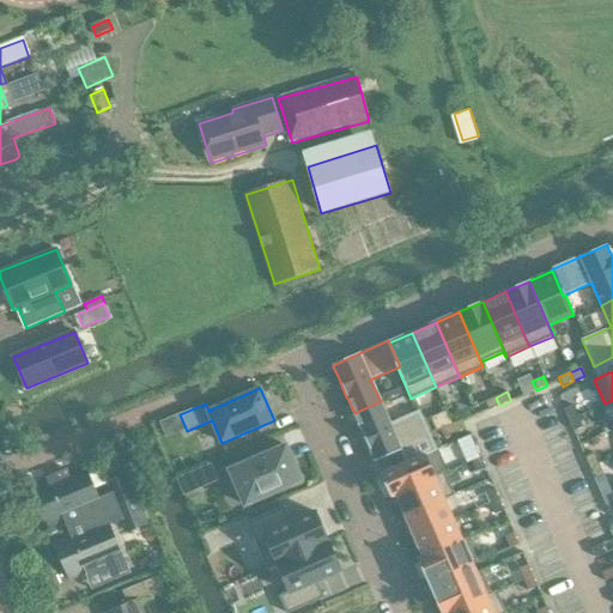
[(496,398),(485,401),(489,411),(499,406),(496,398)]
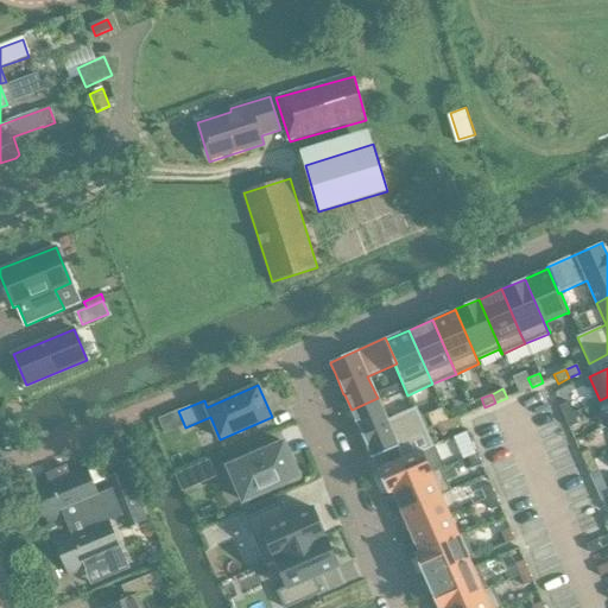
[(378,398),(352,410),(359,426),(358,426),(367,448),(367,447),(372,457),(371,457),(372,458),(426,435),(416,409),(387,420),(378,398)]
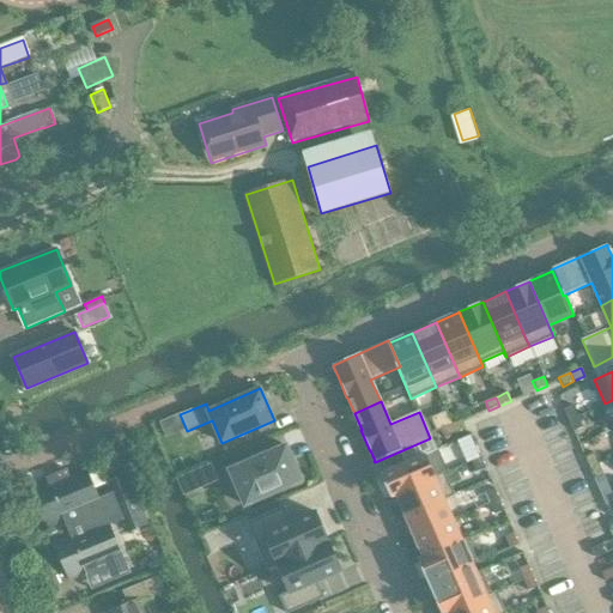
[(572,405),(564,410),(569,420),(577,417),(572,405)]
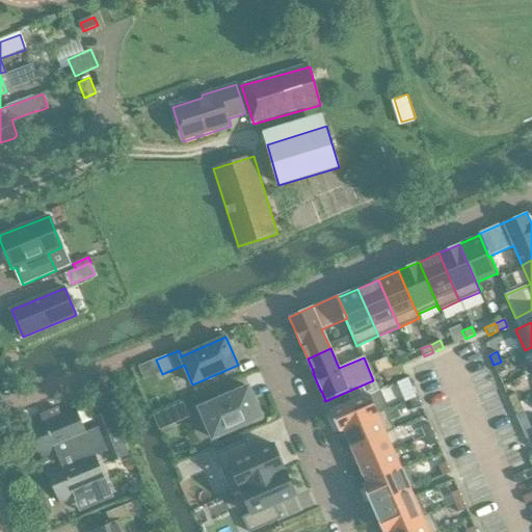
[(501,362),(494,365),(498,374),(506,371),(501,362)]
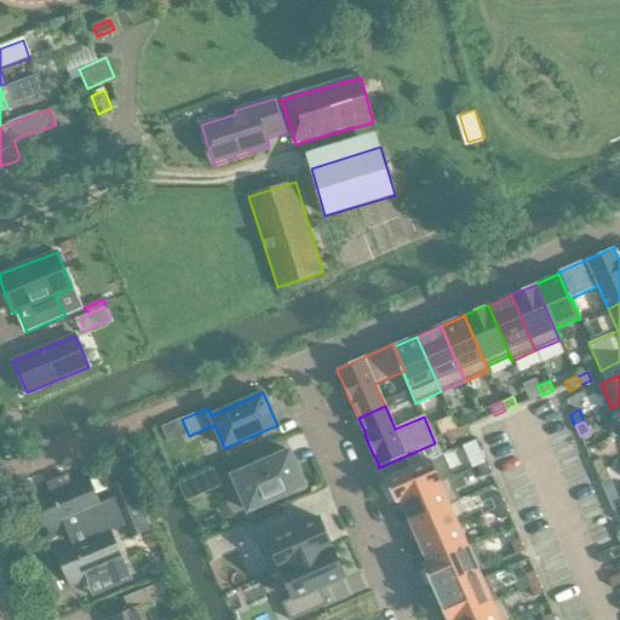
[(468,424),(457,429),(460,438),(471,434),(468,424)]
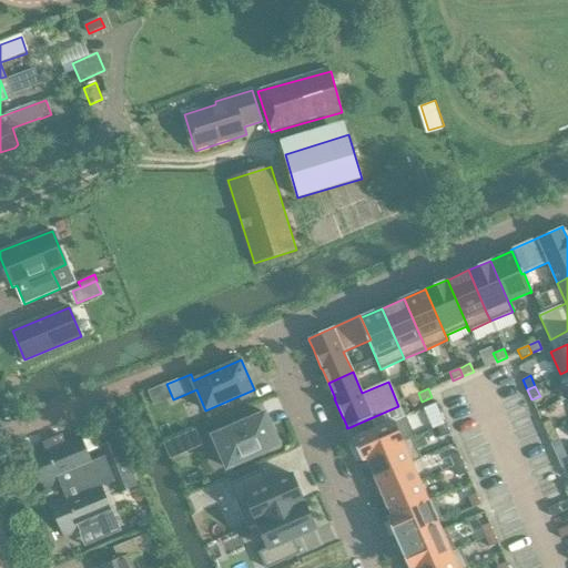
[(418,393),(407,397),(412,406),(422,402),(418,393)]
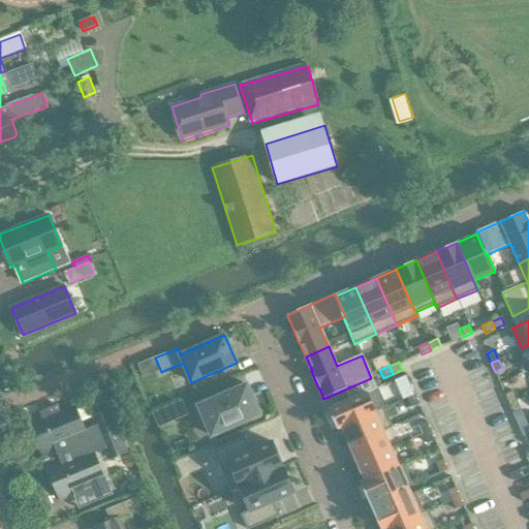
[(211,434),(211,436),(213,435),(258,414),(258,415),(259,414),(259,412),(258,413),(247,385),(246,384),(245,384),(245,385),(199,405),(199,404),(197,405),(198,407),(211,434)]
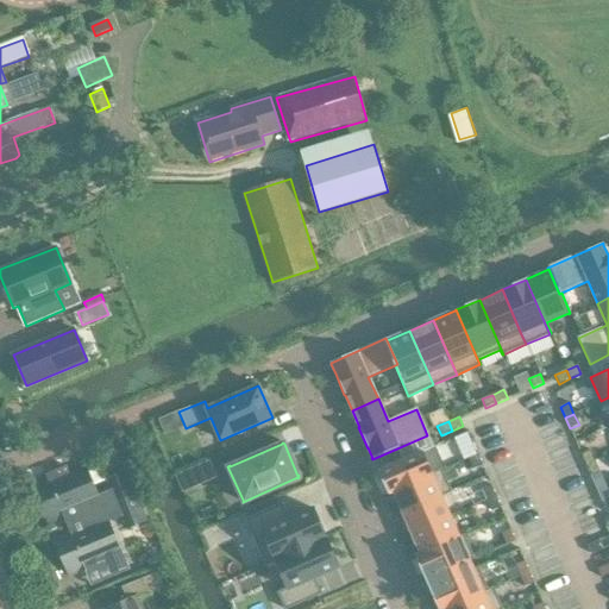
[(473,444),(464,447),(469,458),(478,454),(473,444)]
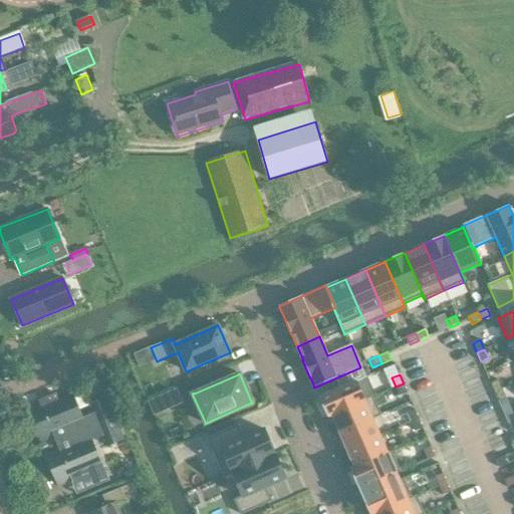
[(363,400),(372,396),(375,395),(366,376),(318,398),(326,416),(363,400)]
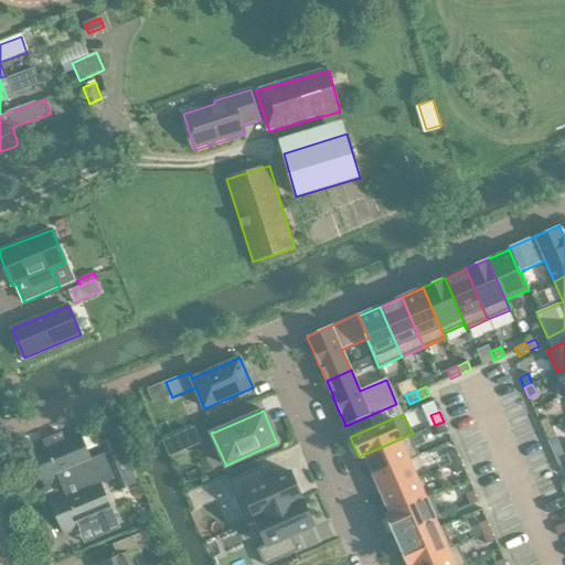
[(547,417),(539,422),(543,432),(552,427),(547,417)]
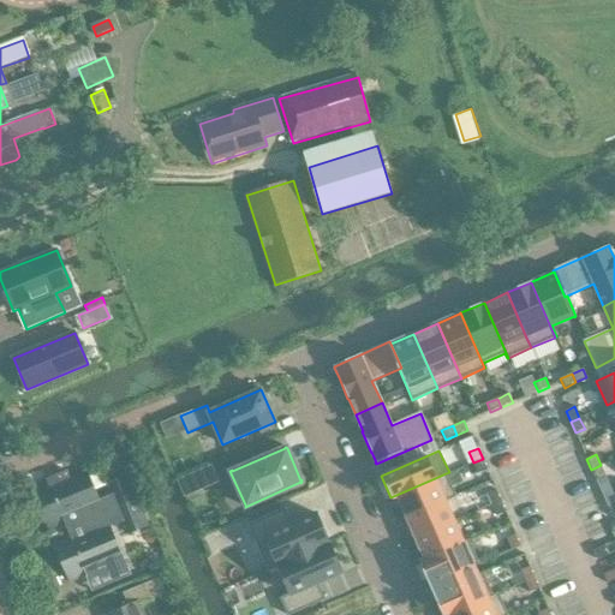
[(483,459),(473,463),(478,475),(488,470),(483,459)]
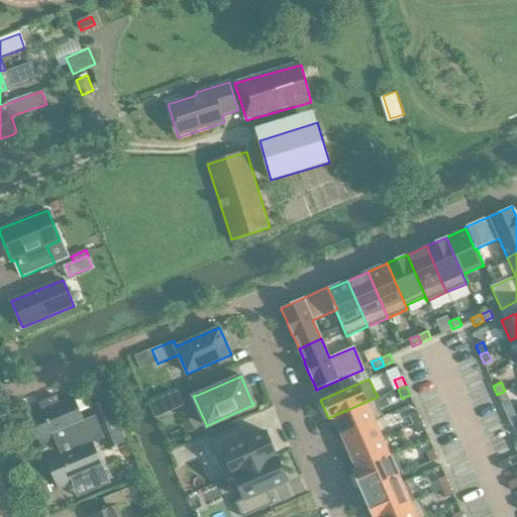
[(505,391),(497,395),(501,404),(509,401),(505,391)]
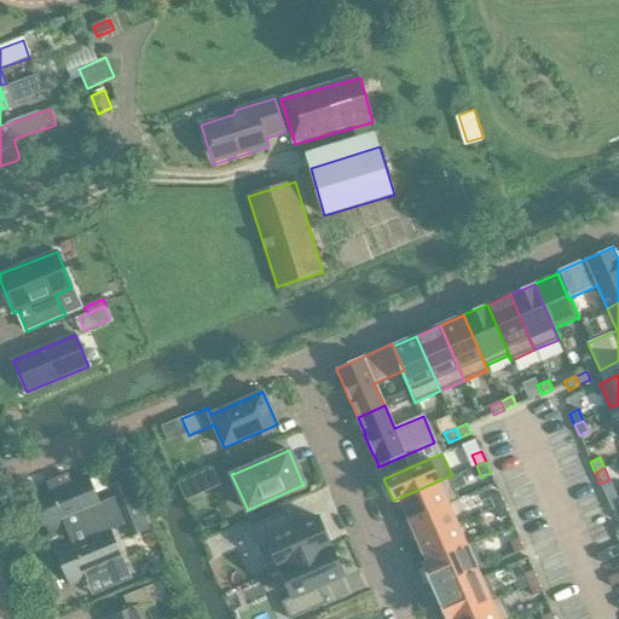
[(213,469),(197,476),(203,492),(219,485),(213,469)]
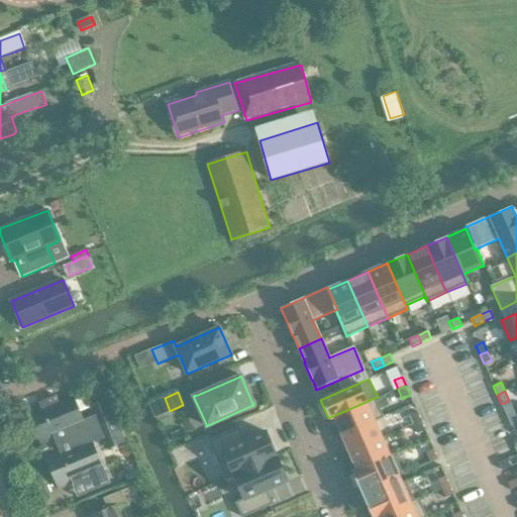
[(39,406),(25,412),(26,413),(28,412),(41,443),(38,444),(39,445),(55,439),(57,444),(116,419),(107,399),(91,405),(95,415),(83,420),(71,393),(58,398),(57,395),(38,403),(39,406)]
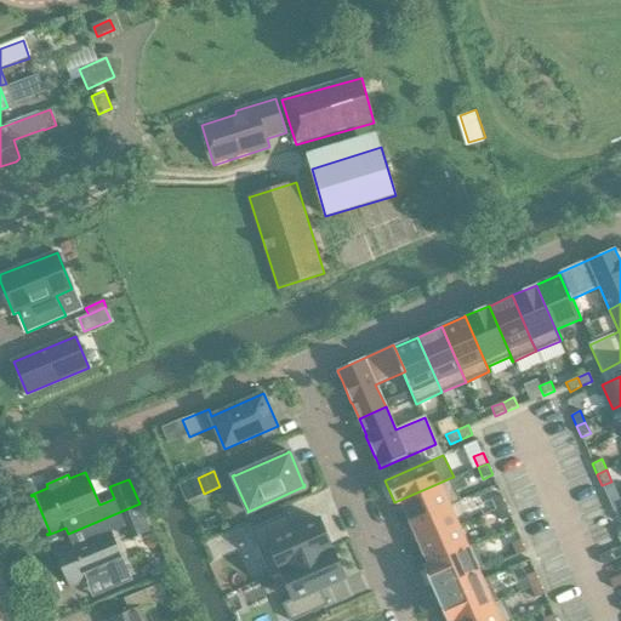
[(439,483),(394,502),(396,505),(402,502),(410,522),(460,500),(450,478),(439,483)]
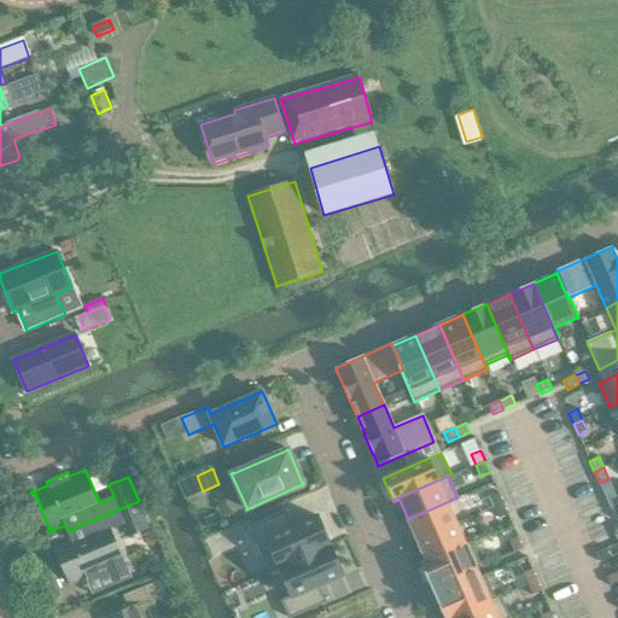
[(499,493),(489,496),(494,508),(503,503),(499,493)]
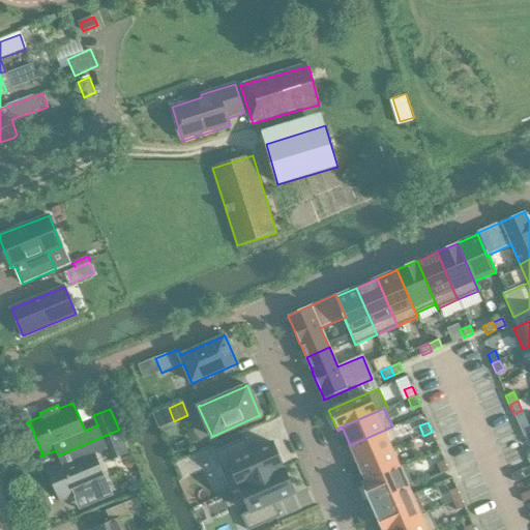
[(392,427),(350,445),(358,465),(391,450),(384,432),(393,429),(392,427)]
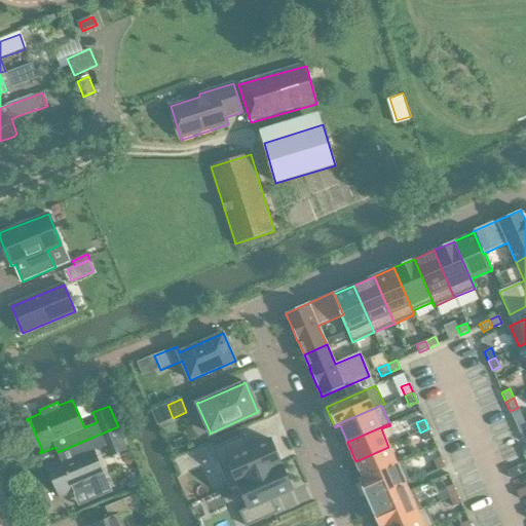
[(74,492),(75,495),(91,488),(96,498),(112,492),(106,479),(95,450),(107,445),(111,455),(127,449),(118,426),(58,452),(60,458),(45,464),(45,465),(48,464),(62,496),(59,497),(60,498),(74,492)]
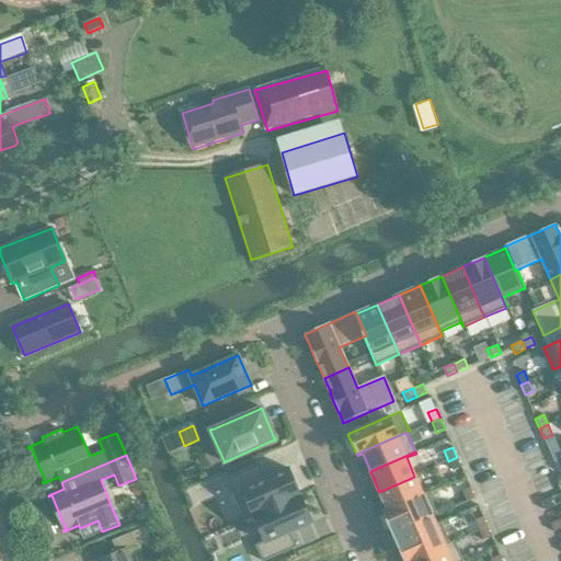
[(457,457),(448,461),(454,471),(461,468),(457,457)]
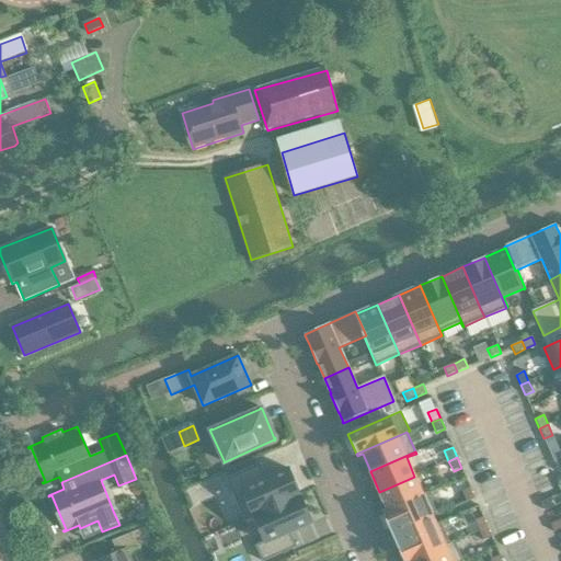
[(244,519),(299,495),(287,469),(266,478),(260,464),(227,479),(244,519)]
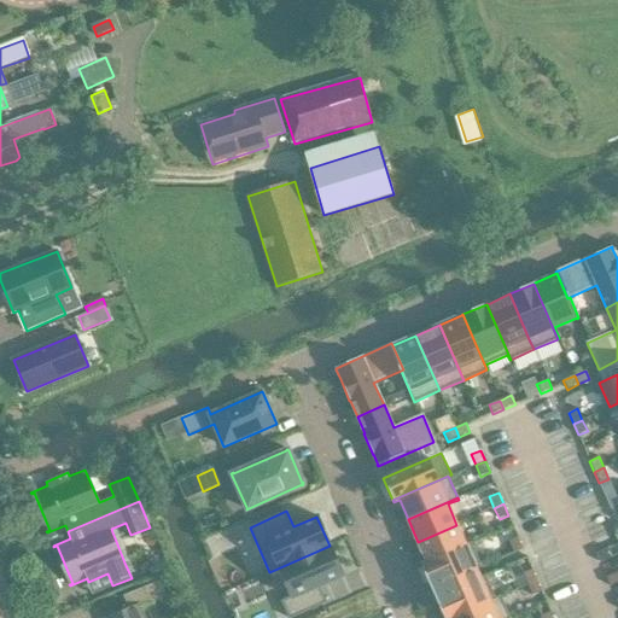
[(456,525),(418,542),(426,561),(420,564),(421,566),(472,544),(471,542),(466,544),(456,525)]
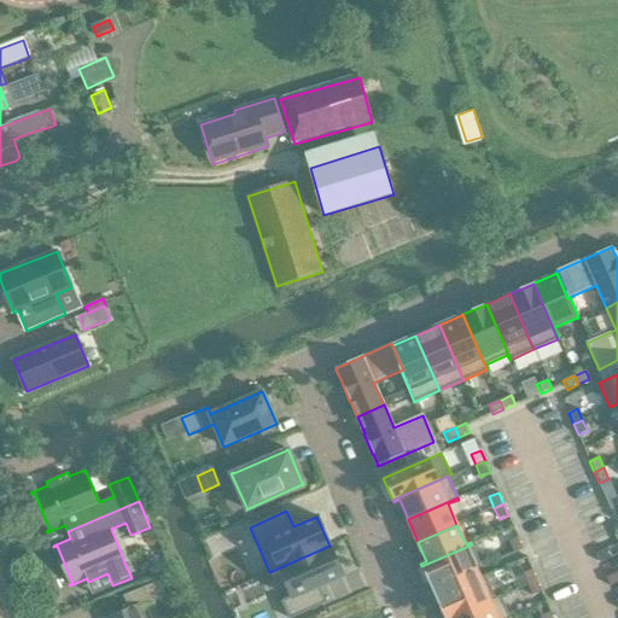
[(518,537),(509,541),(514,553),(523,549),(518,537)]
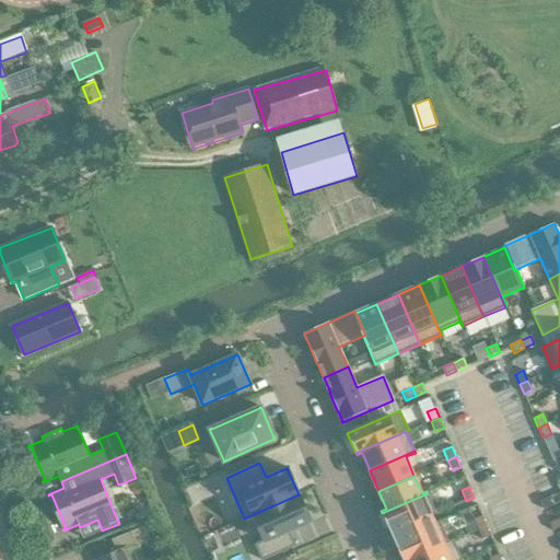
[(428,493),(382,513),(391,533),(393,537),(433,520),(432,515),(436,513),(428,493)]
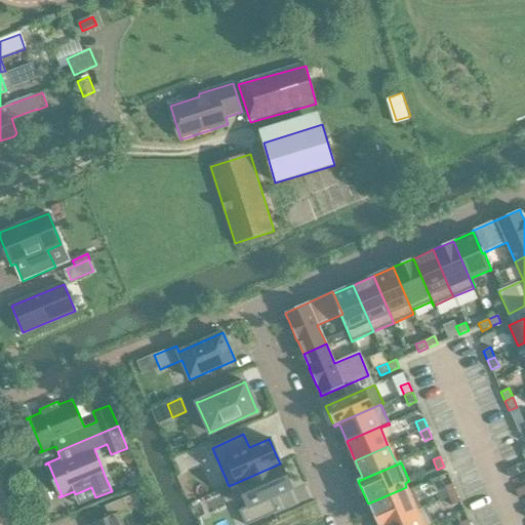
[(280,463),(229,486),(230,488),(239,484),(248,507),(239,511),(245,524),(246,524),(277,512),(272,498),(291,490),(280,463)]
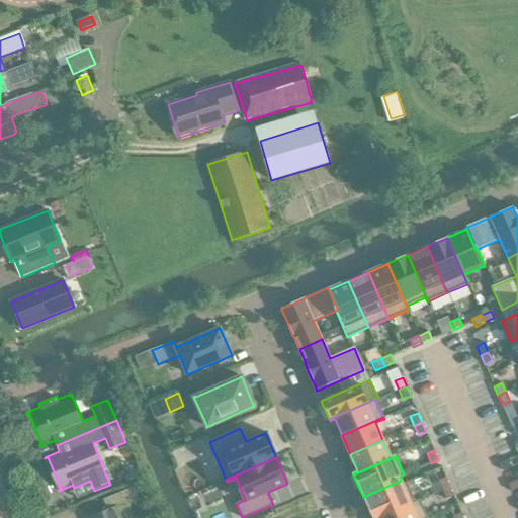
[(509,459),(500,463),(503,471),(512,467),(509,459)]
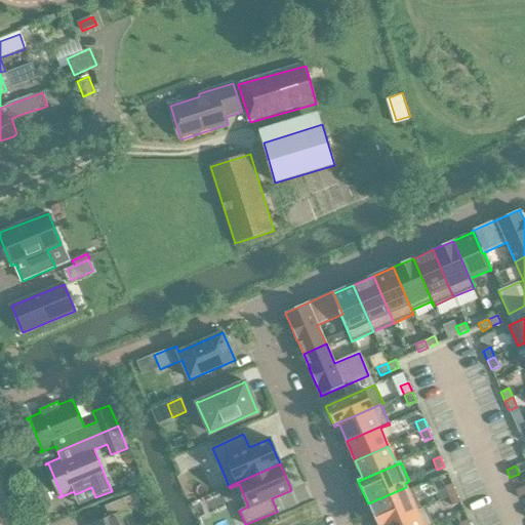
[(452,484),(444,487),(448,496),(456,493),(452,484)]
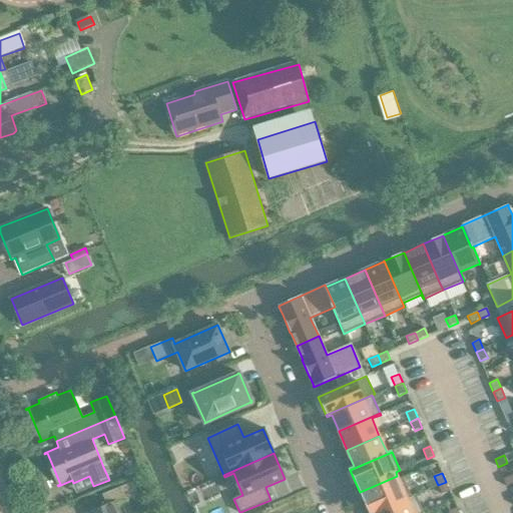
[(512,476),(512,475),(503,479),(506,487),(512,483),(512,476)]
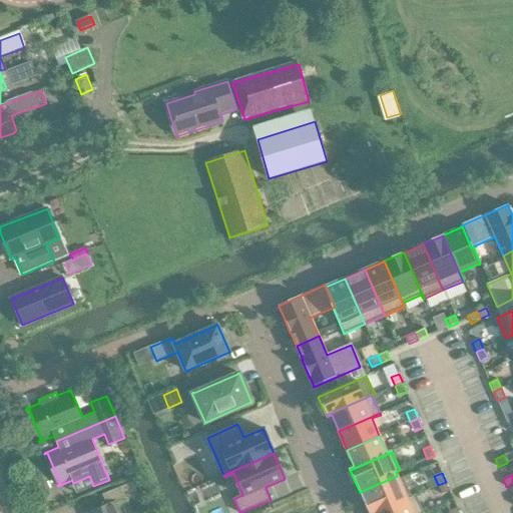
[(397,476),(360,492),(362,496),(369,512),(377,512),(416,496),(416,494),(411,496),(403,477),(399,479),(397,476)]
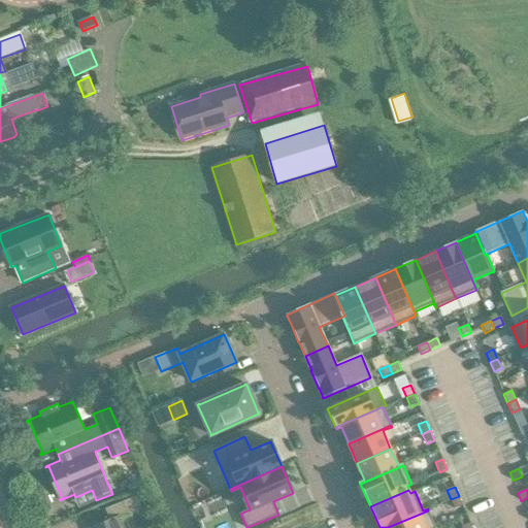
[(459,496),(451,499),(455,508),(463,505),(459,496)]
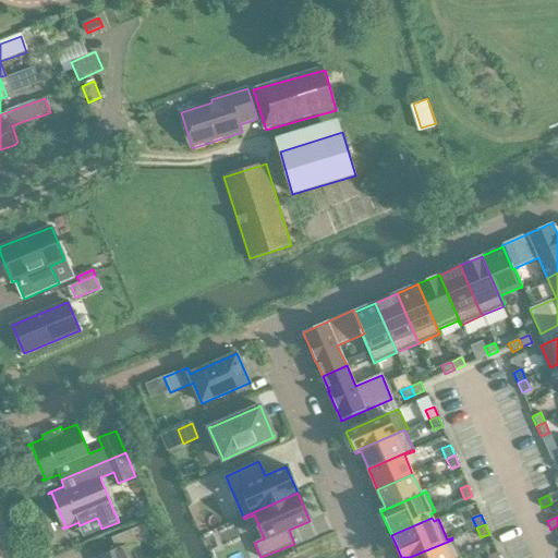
[(130,557),(125,548),(143,541),(149,557),(164,552),(157,534),(149,537),(144,525),(112,538),(117,550),(97,557),(130,557)]
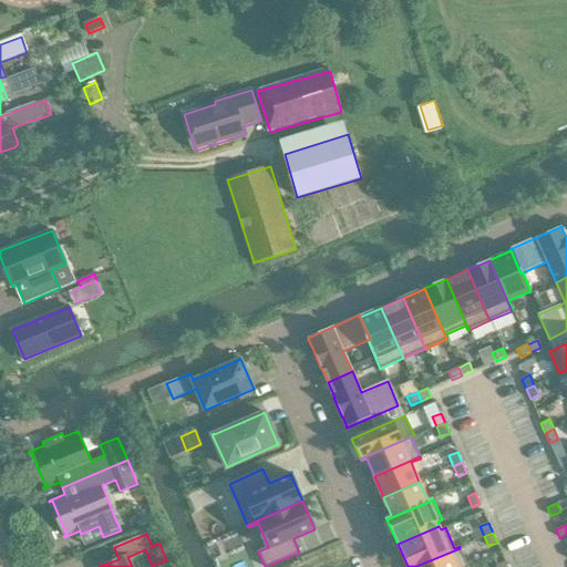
[(467,566),(460,548),(416,566),(467,566)]
